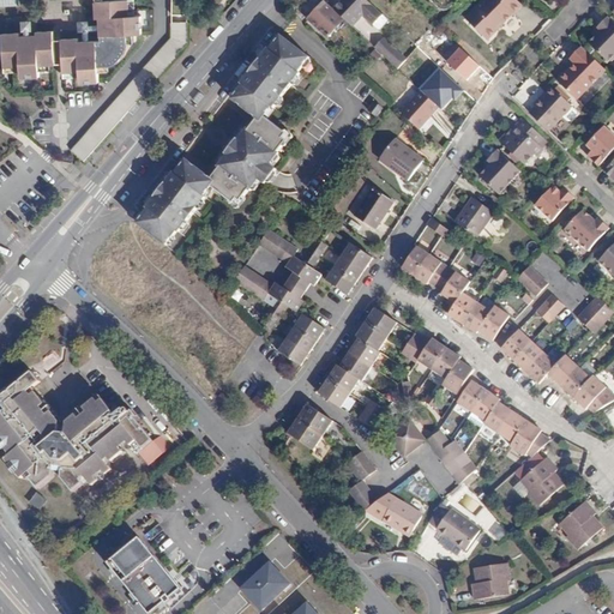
[(83,38),(65,40),(66,73),(83,72),(83,84),(103,83),(102,67),(116,67),(131,54),(131,36),(145,35),(144,16),(132,17),(132,0),(98,2),(100,18),(103,18),(103,41),(83,41),(83,38)]
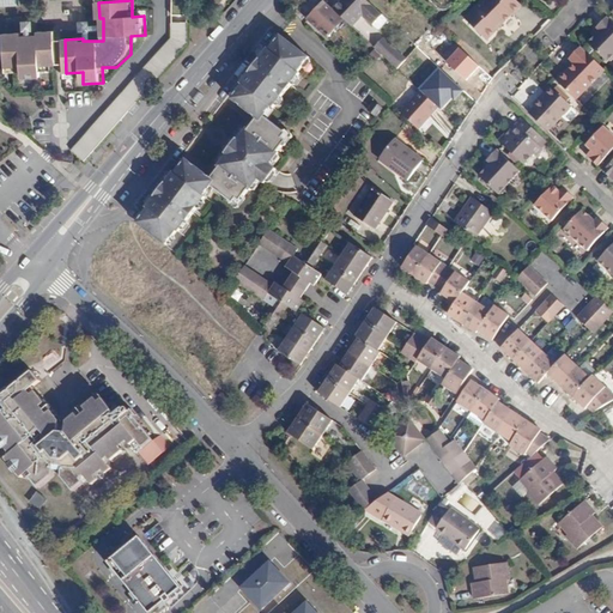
[(189,0),(173,0),(174,0),(174,16),(190,14),(189,0)]
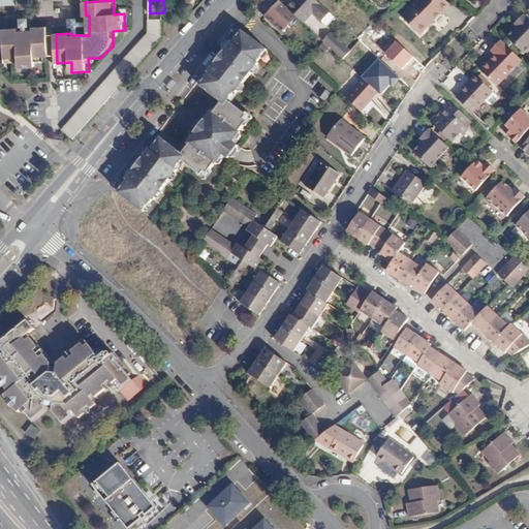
[(285,3),(280,0),(279,0),(266,16),(283,30),(297,14),(285,3)]
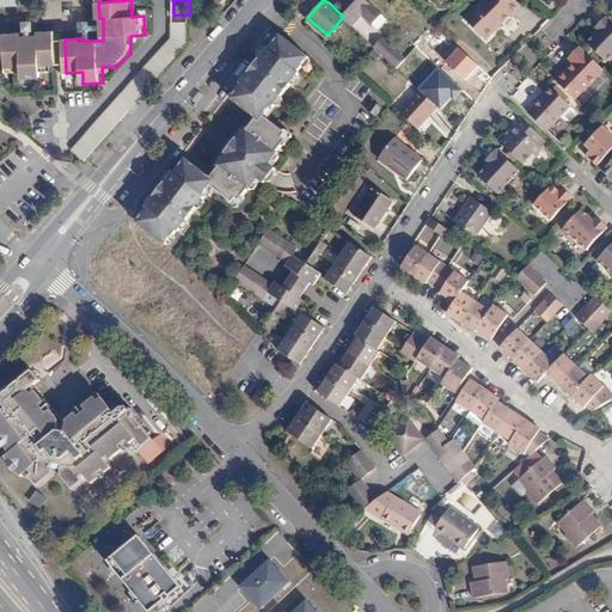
[(363,0),(332,0),(330,4),(343,17),(348,22),(359,11),(373,25),(384,16),(368,0),(363,0),(365,0),(363,0)]
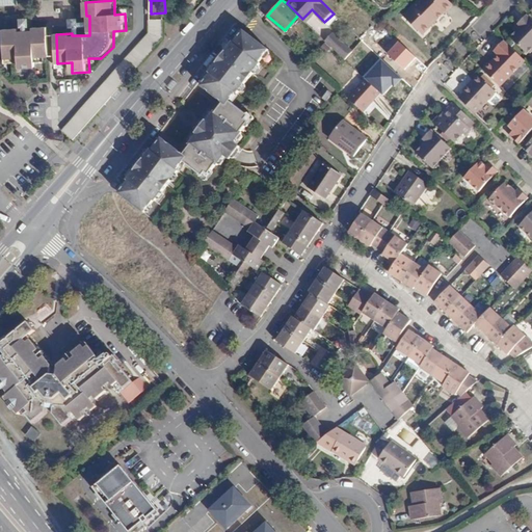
[(450,0),(417,0),(403,15),(423,33),(432,24),(430,22),(434,18),(436,19),(453,2),(450,0)]
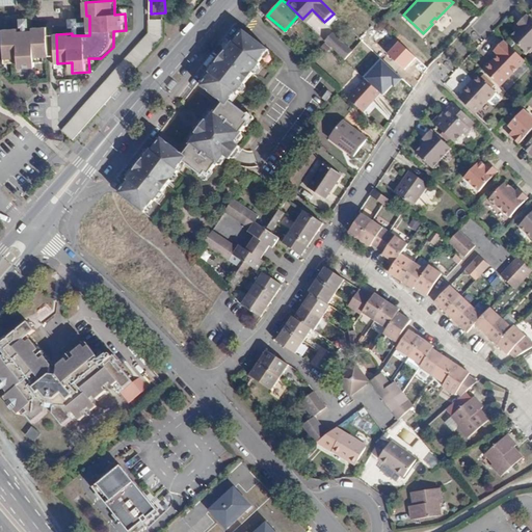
[(531,18),(527,14),(519,22),(522,25),(511,35),(528,52),(530,51),(531,50),(531,18)]
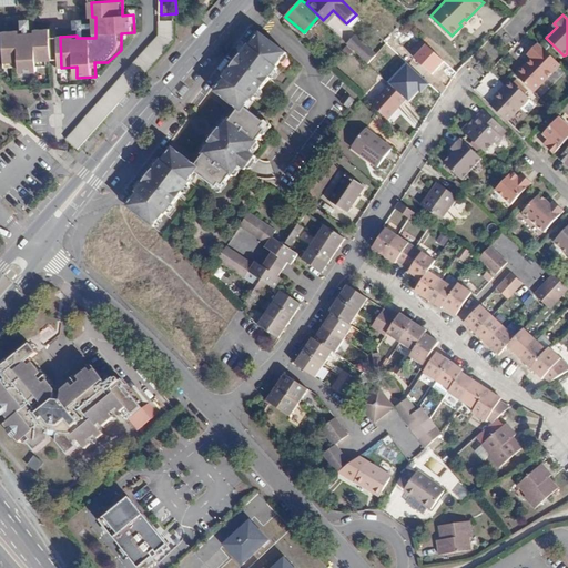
[(67,140),(77,149),(175,40),(175,21),(160,22),(160,38),(67,140)]
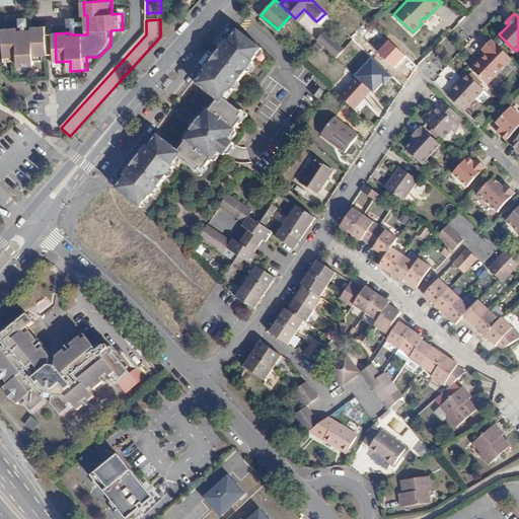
[(18,27),(4,27),(5,56),(18,55),(18,64),(34,64),(34,54),(48,54),(47,24),(32,25),(31,28),(18,29),(18,27)]
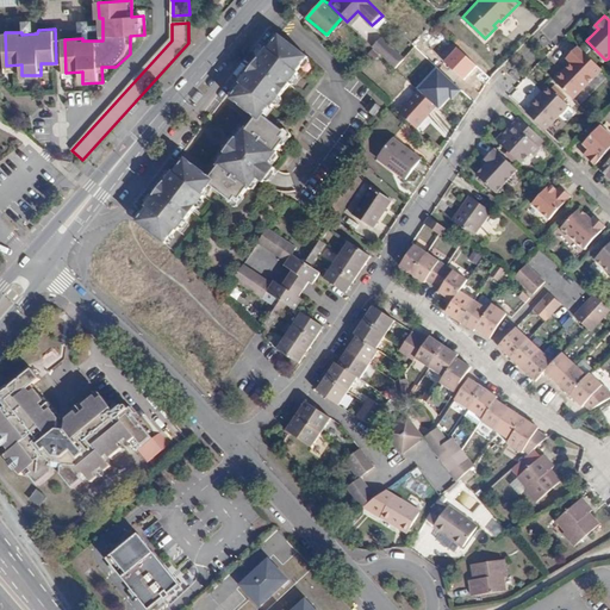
[(378,35),(369,43),(386,60),(396,50),(378,35)]
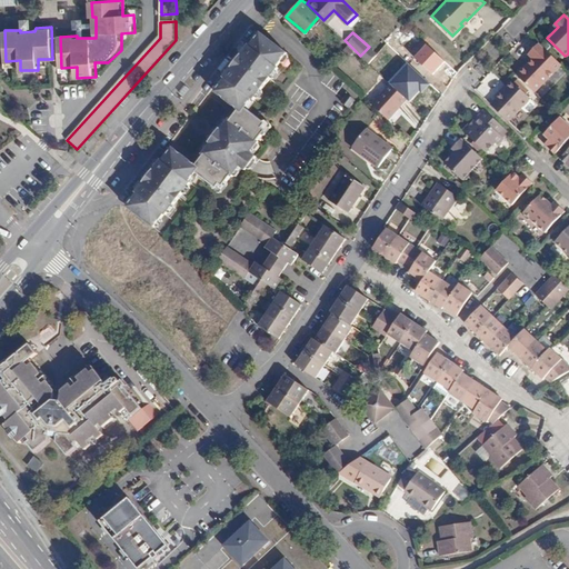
[(242,112),(252,98),(255,100),(279,69),(277,67),(288,53),(261,33),(216,92),(242,112)]
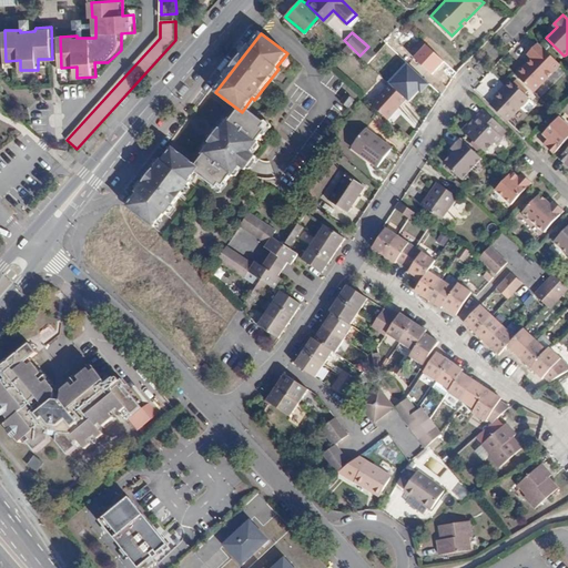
[(518,77),(536,93),(563,67),(539,44),(529,54),(535,60),(518,77)]
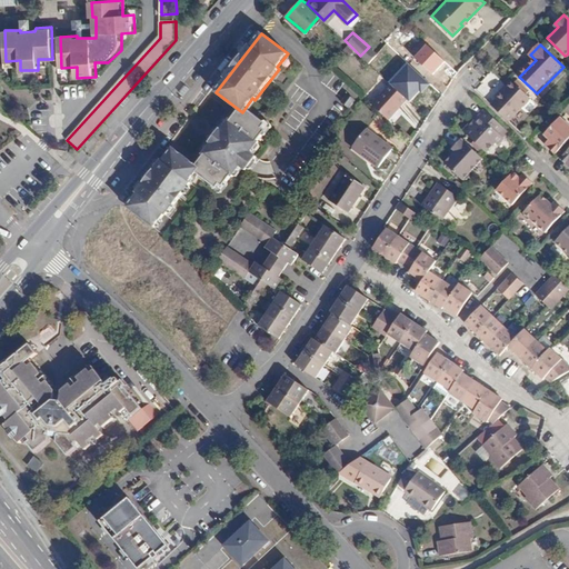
[(490,72),(477,89),(483,93),(497,78),(490,72)]
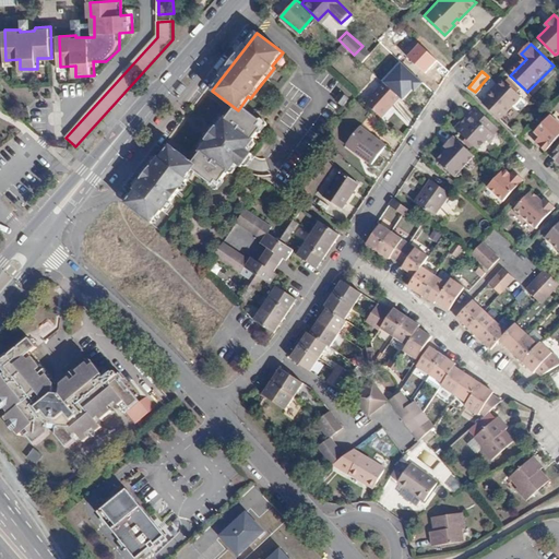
[(487,94),(489,95),(484,103),(501,118),(522,95),(504,79),(495,90),(492,87),(487,94)]
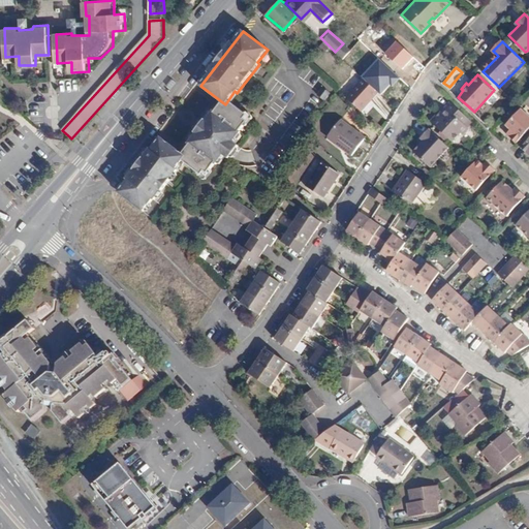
[(364,79),(346,96),(361,111),(379,93),(364,79)]
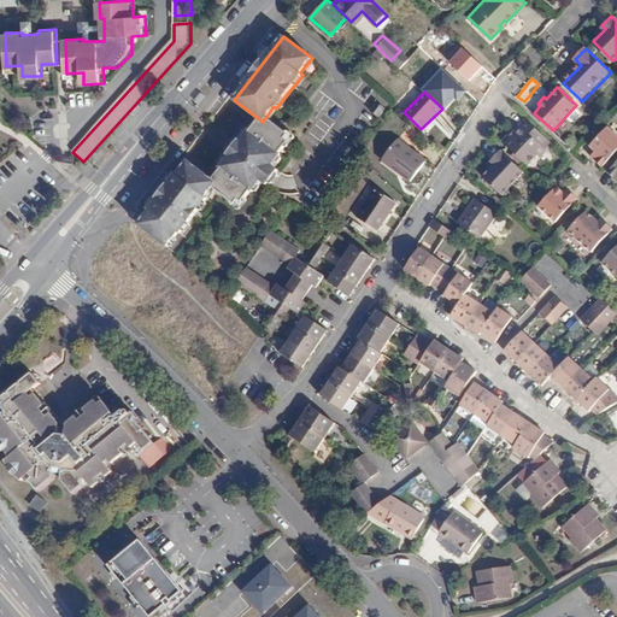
[(385,110),(377,104),(371,111),(378,117),(385,110)]
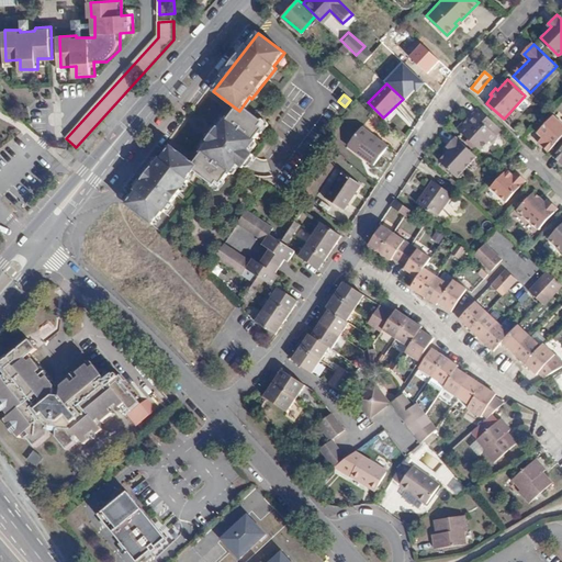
[(198,159),(204,165),(198,172),(217,188),(228,175),(229,176),(238,164),(240,166),(250,154),(248,152),(257,141),(255,138),(266,125),(247,110),(240,119),(234,113),(229,119),(227,117),(215,133),(218,136),(215,141),(212,138),(200,153),(202,154),(198,159)]
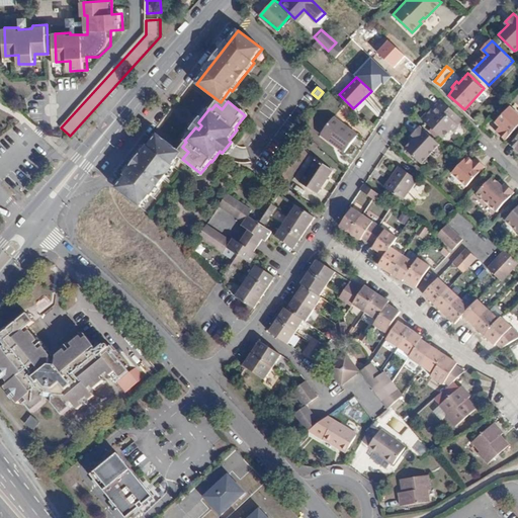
[(425,113),(419,118),(440,139),(448,131),(450,133),(457,125),(452,121),(455,117),(440,102),(427,115),(425,113)]
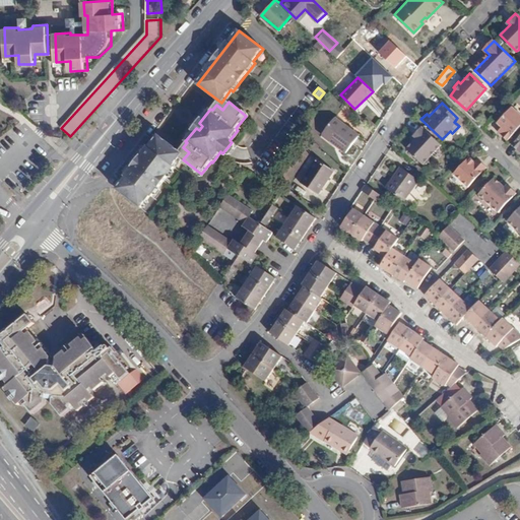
[(507,140),(519,126),(519,115),(512,107),(497,121),(501,126),(500,127),(504,131),(501,134),(507,140)]
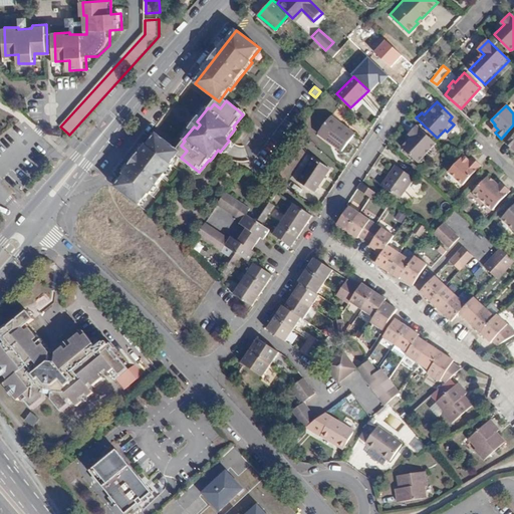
[(354,131),(332,115),(320,134),(342,149),(354,131)]
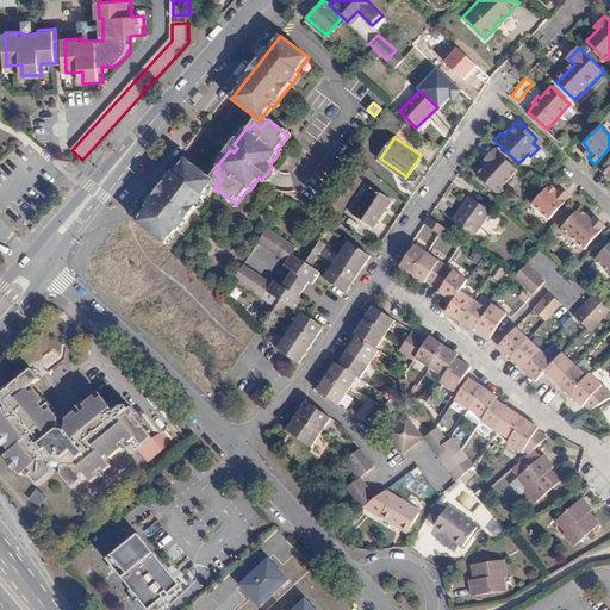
[(516,169),(493,148),(486,156),(490,160),(478,173),(496,191),(499,192),(503,188),(503,184),(516,169)]
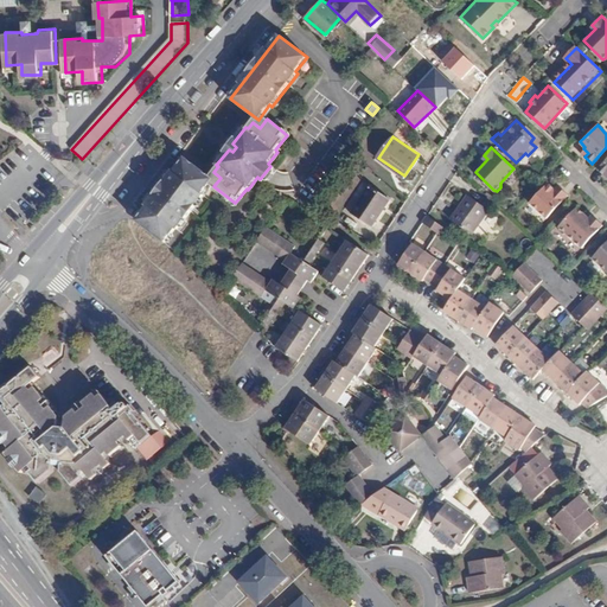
[(606,157),(596,168),(604,176),(606,172),(606,157)]
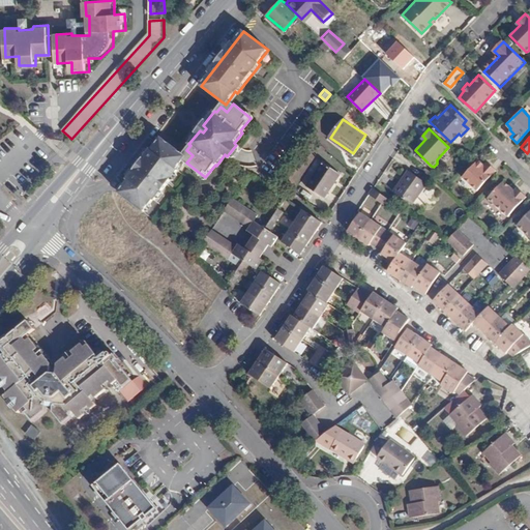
[(145,210),(153,199),(155,200),(178,171),(176,170),(186,156),(162,138),(120,190),(145,210)]
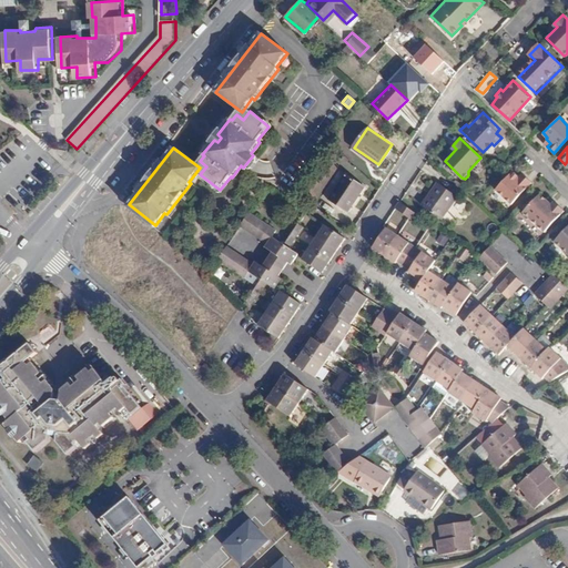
[(496,188),(511,202),(531,181),(526,175),(523,179),(513,171),(496,188)]
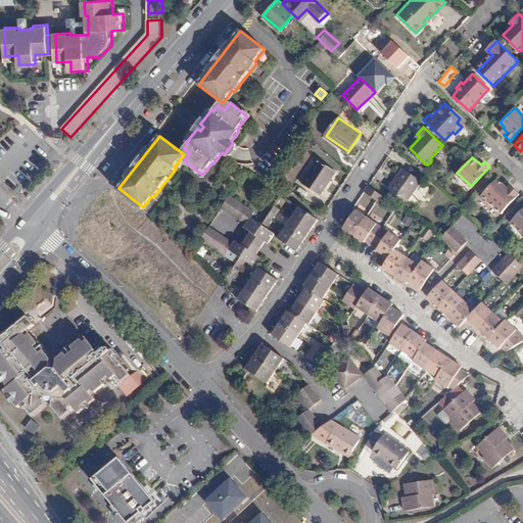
[(317,161),(300,185),(319,197),(334,174),(317,161)]
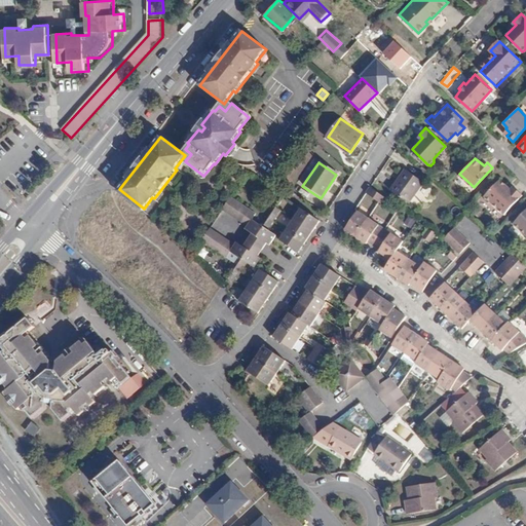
[(405,171),(389,192),(406,204),(421,183),(405,171)]
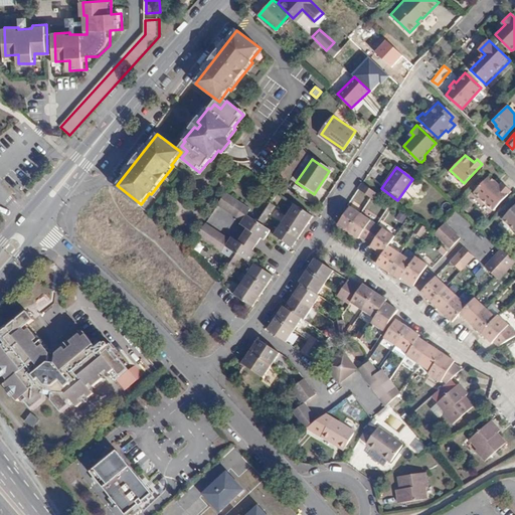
[(492,210),(510,191),(501,183),(499,186),(489,176),(474,192),(474,195),(476,197),(479,198),(492,210)]
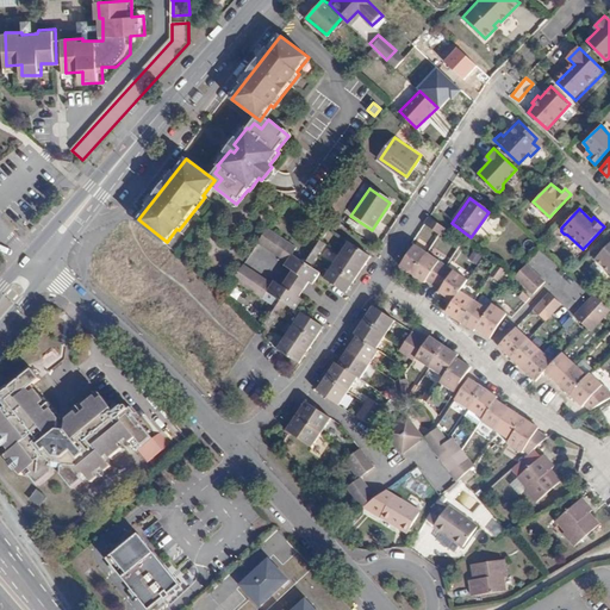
[(442,228),(429,218),(424,224),(437,234),(442,228)]
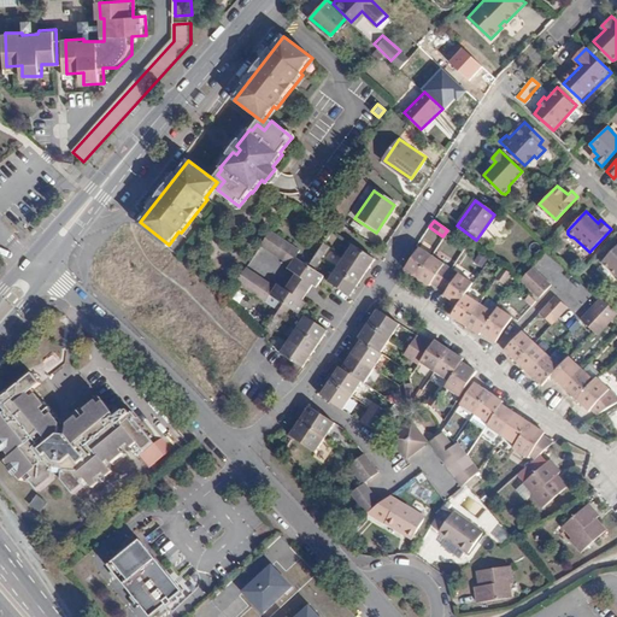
[(265,256),(275,240),(268,236),(258,251),(265,256)]
